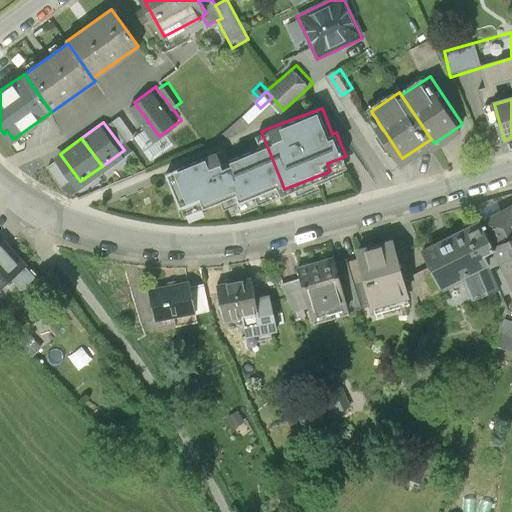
[(281,181),(265,141),(230,155),(226,157),(222,146),(172,165),(184,198),(204,190),(208,199),(238,187),(242,196),(281,181)]
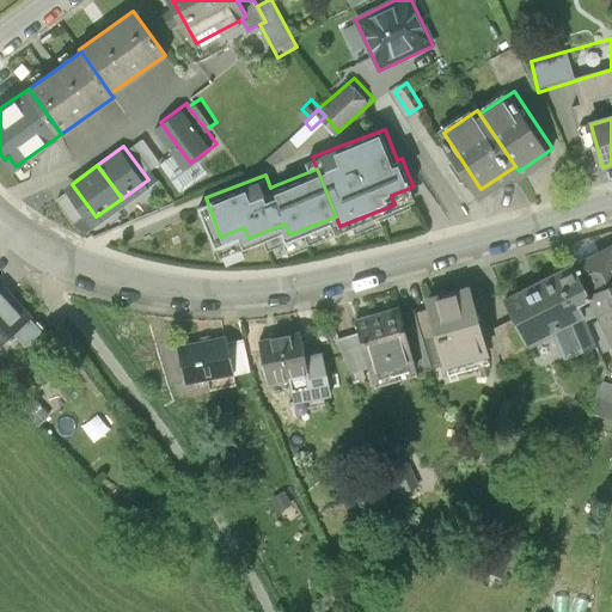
[(611,245),(574,265),(589,298),(611,286),(611,245)]
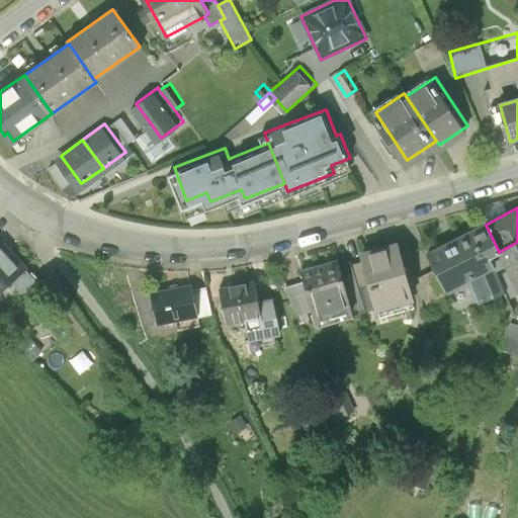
[(488,258),(499,252),(486,225),(426,255),(434,271),(445,292),(468,281),(494,268),(488,258)]
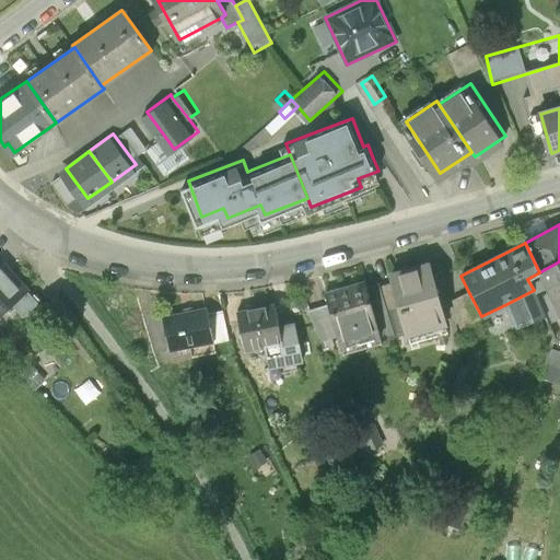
[(559,261),(539,272),(559,313),(559,261)]
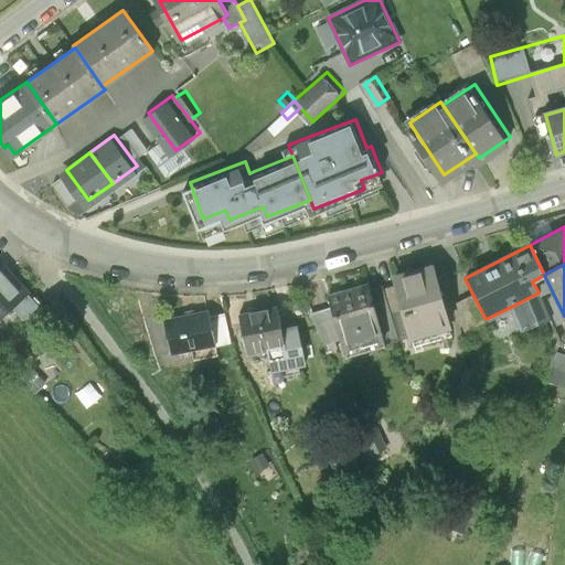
[(0,317),(11,308),(27,294),(1,266),(0,266),(0,317)]
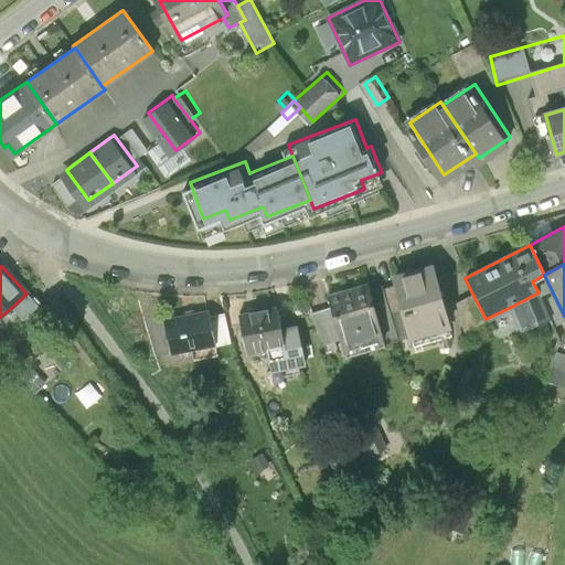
[(451,329),(434,267),(395,278),(397,286),(404,310),(412,337),(413,340),(451,329)]
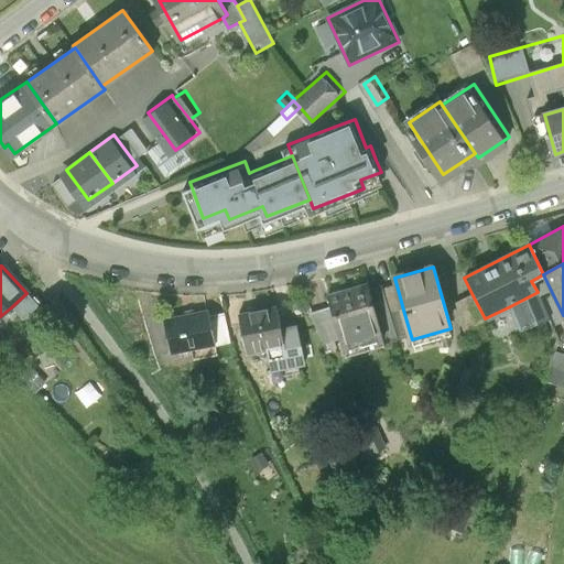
[(382,289),(390,314),(403,310),(397,285),(382,289)]
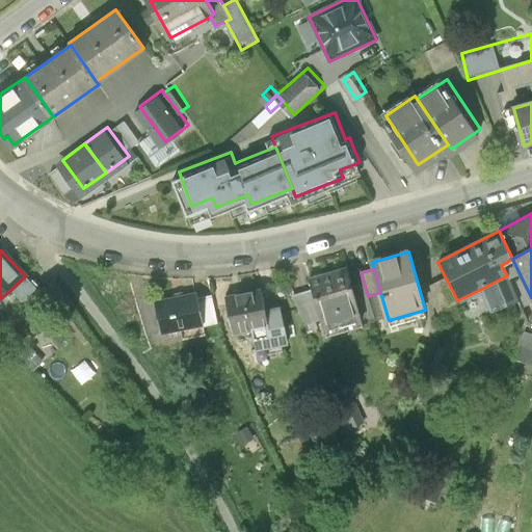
[(347,270),(310,281),(313,290),(322,321),(325,334),(362,322),(348,273),(347,270)]
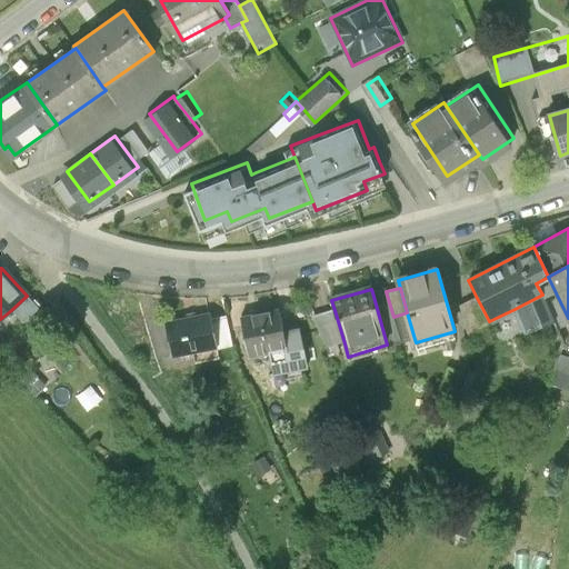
[(388,347),(401,343),(393,317),(386,291),(385,289),(372,292),(387,345),(388,347)]
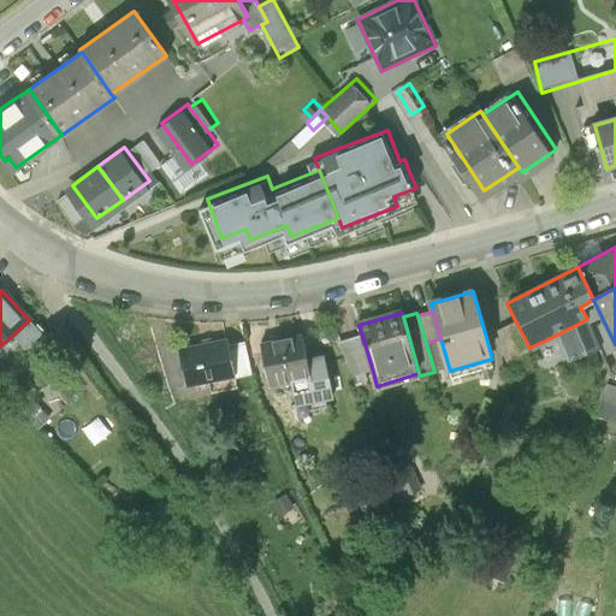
[(600,349),(587,319),(557,335),(569,362),(600,349)]
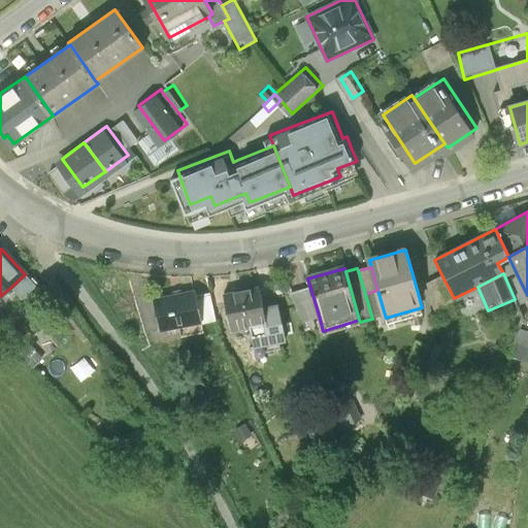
[(36,286),(25,274),(10,288),(21,299),(36,286)]
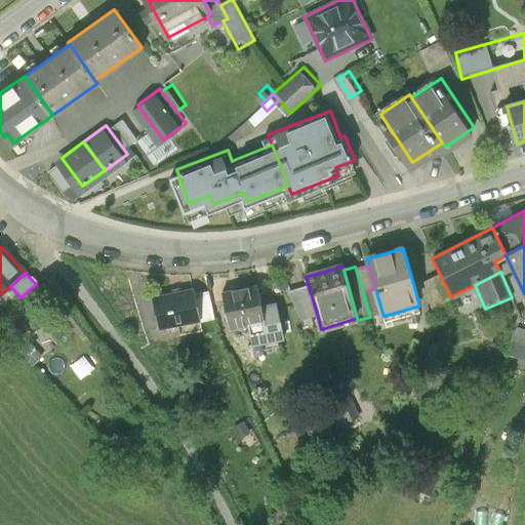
[(440,275),(425,282),(434,312),(453,301),(451,296),(440,275)]
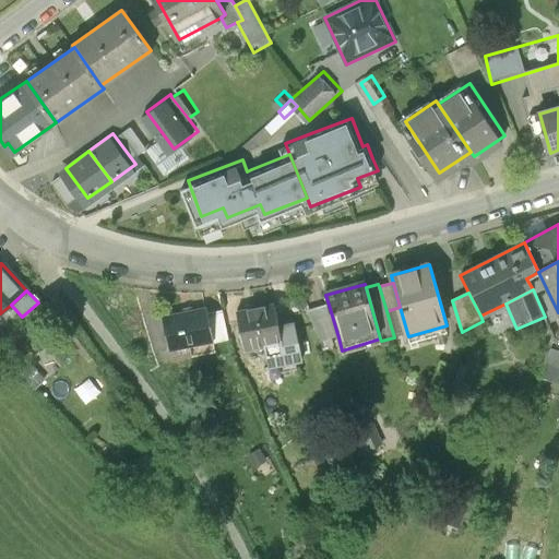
[(229,305),(167,309),(169,345),(232,342),(229,305)]
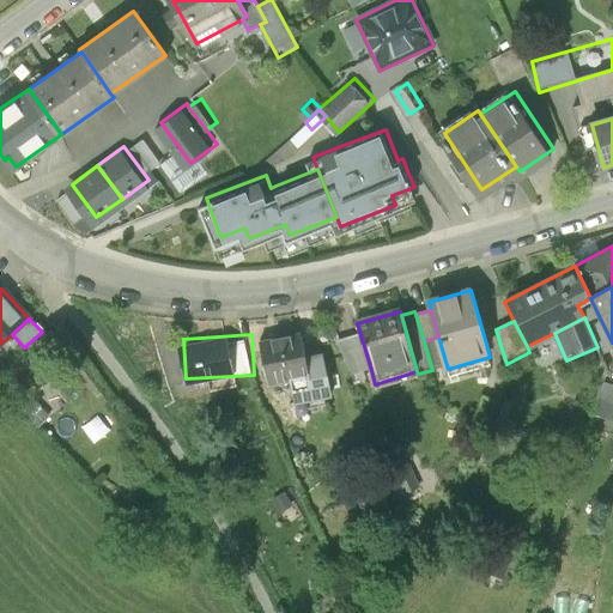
[(350,376),(371,370),(360,334),(340,340),(350,376)]
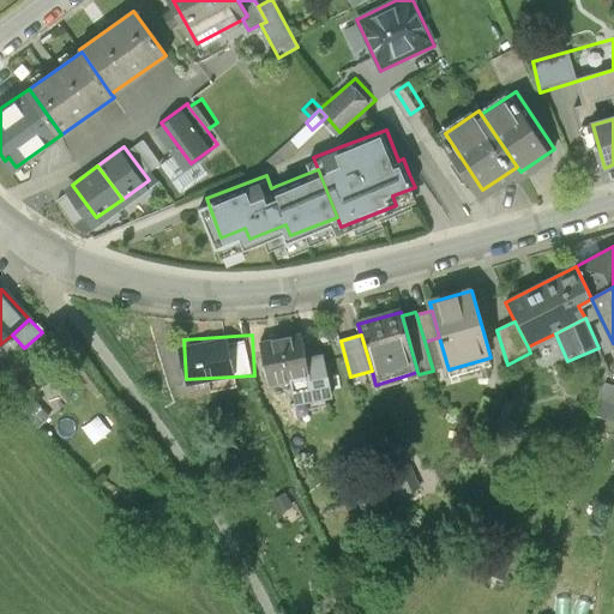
[(300,336),(260,344),(268,384),(292,379),(298,405),(331,398),(323,355),(305,359),(300,336)]
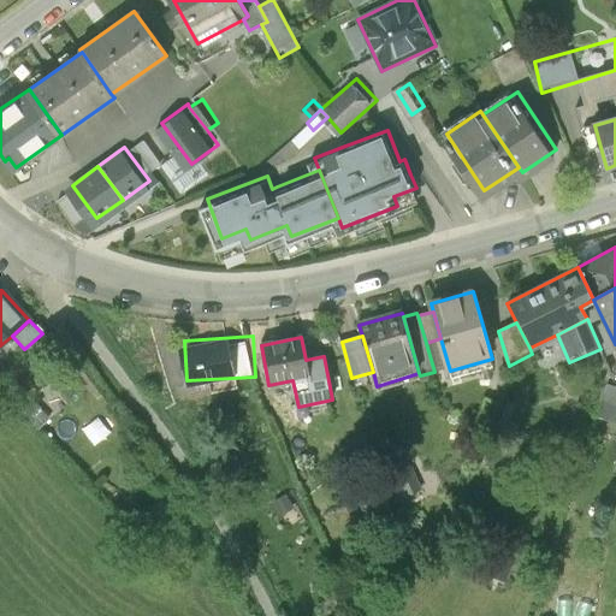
[(449,367),(440,338),(426,343),(434,372),(449,367)]
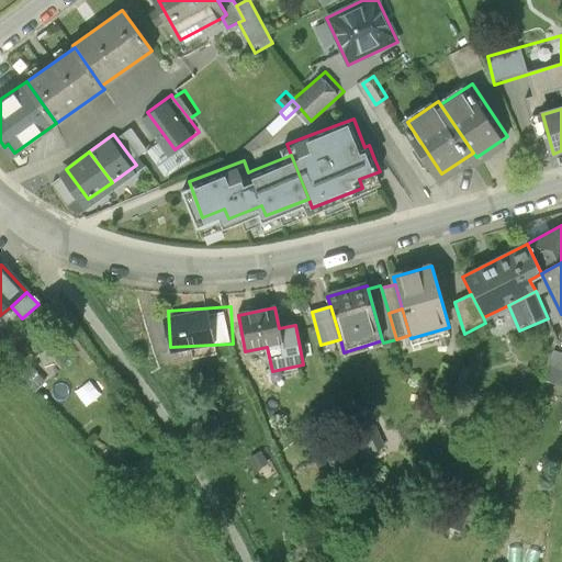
[(35,391),(45,382),(14,349),(4,359),(35,391)]
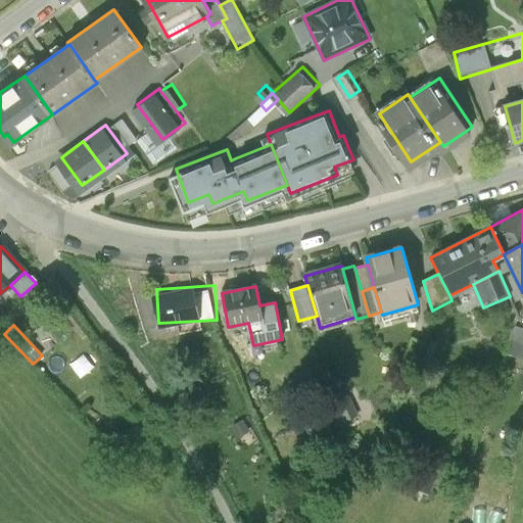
[(507,355),(522,360),(522,329),(515,327),(507,355)]
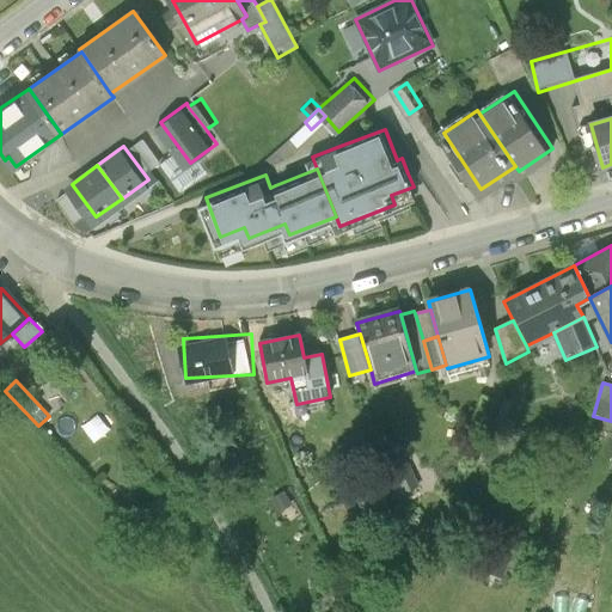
[(418,485),(409,465),(392,473),(402,494),(418,485)]
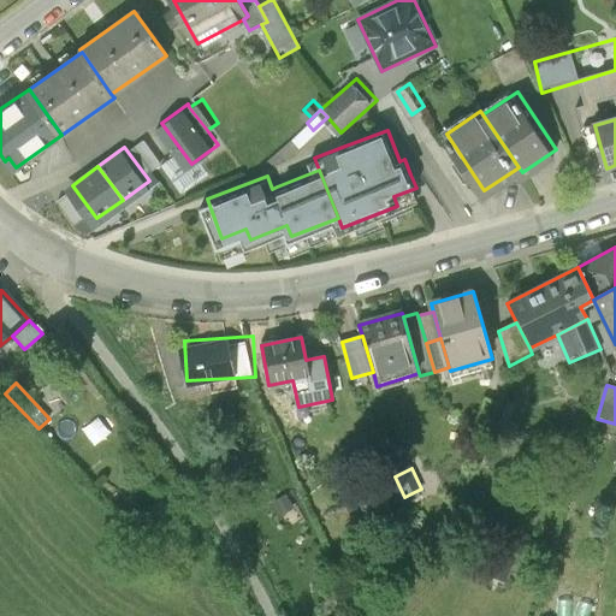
[(294,507),(285,495),(273,502),(282,515),(294,507)]
